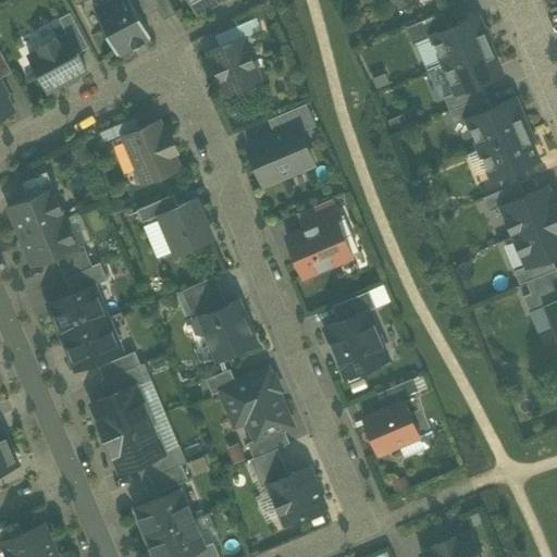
[(114,49),(118,53),(133,46),(134,49),(145,42),(144,39),(150,36),(139,14),(131,0),(116,0),(115,1),(114,0),(110,0),(95,9),(97,11),(95,12),(114,49)]
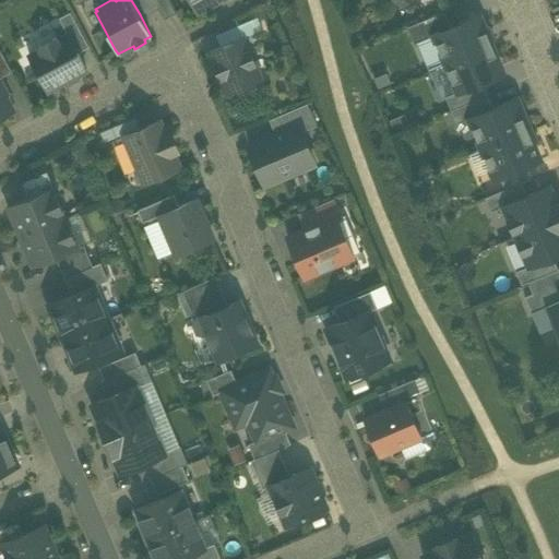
[(131,0),(140,14),(157,6),(154,0),(131,0)]
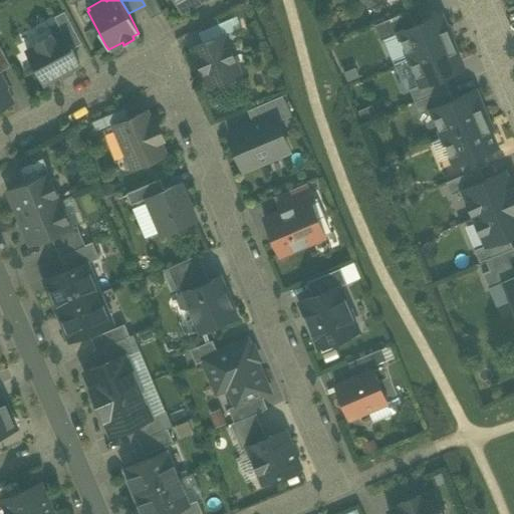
[(142,0),(145,5),(151,17),(162,12),(155,0),(142,0)]
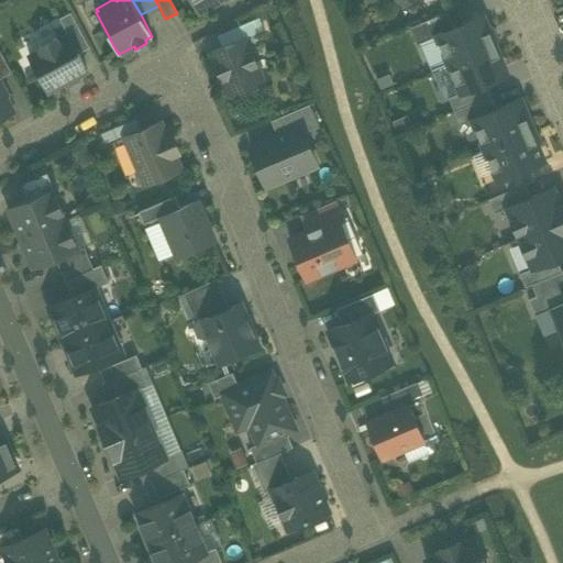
[(191,0),(198,11),(219,0),(191,0)]
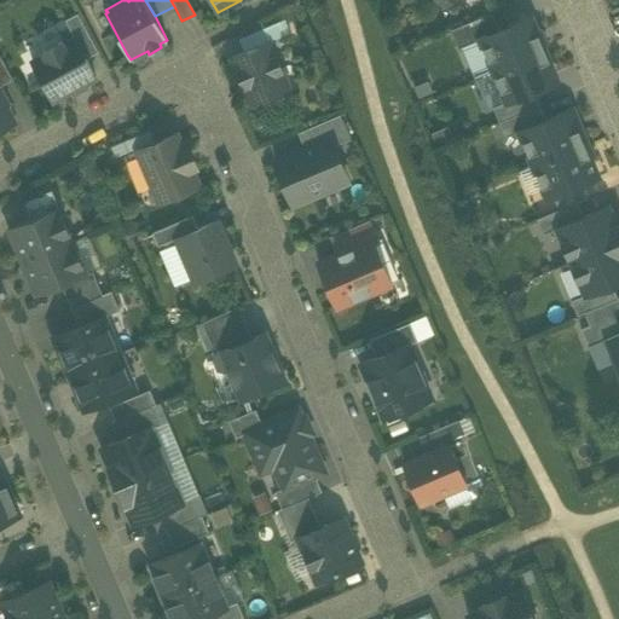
[(479,39),(499,30),(492,12),(451,29),(460,47),(462,46),(479,39)]
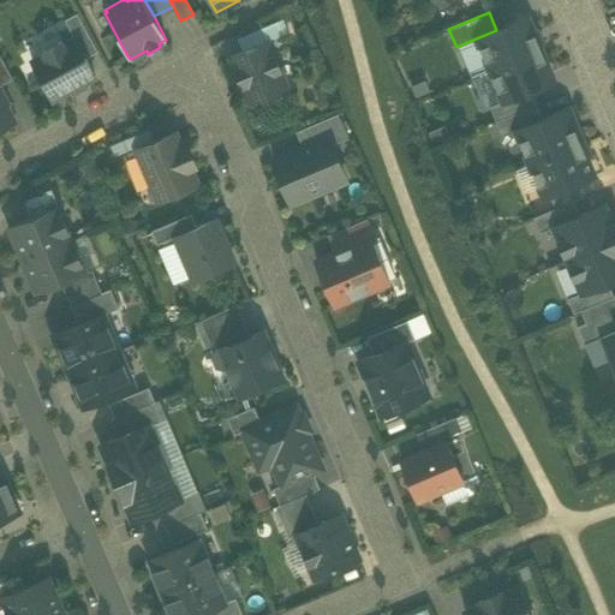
[(73,37),(85,59),(97,52),(77,13),(65,21),(73,37)]
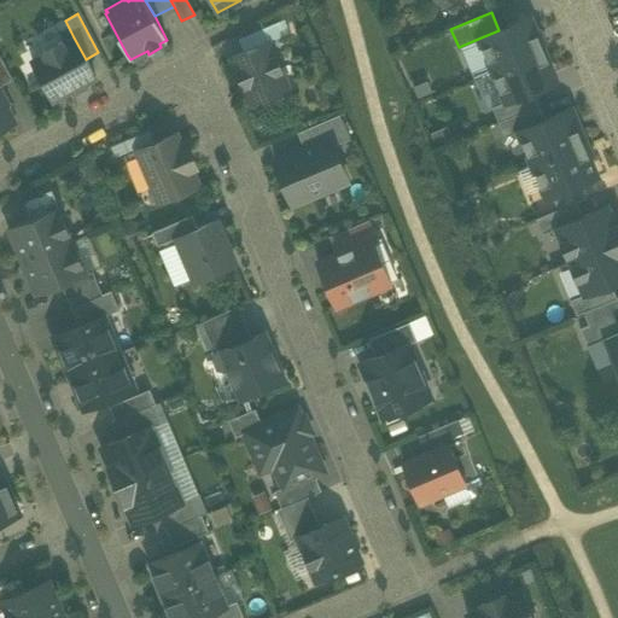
[(478,39),(491,69),(542,47),(530,17),(499,30),(478,39)]
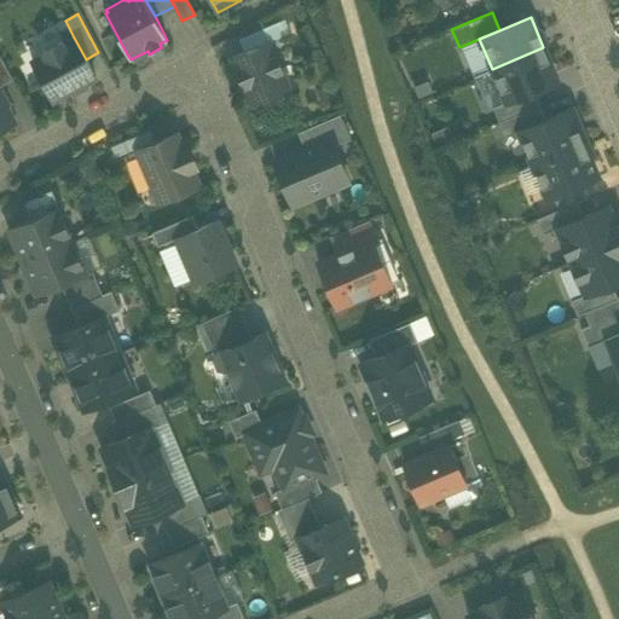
[(264,28),(270,41),(285,35),(279,21),(264,28)]
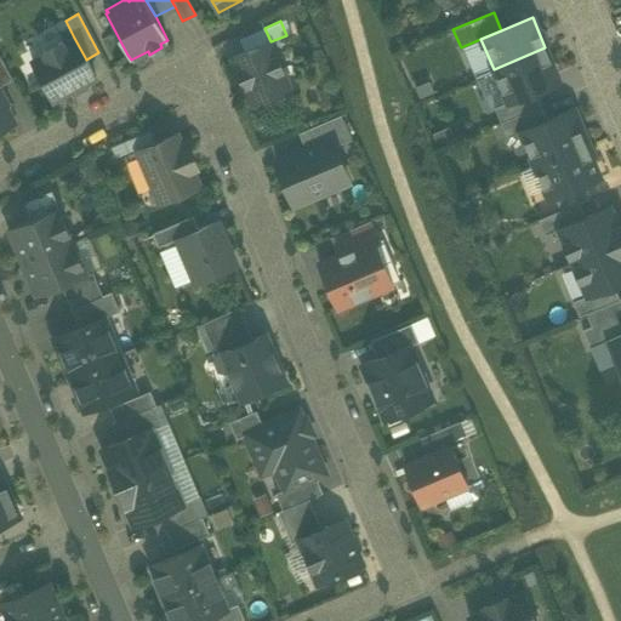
[(32,61),(53,102),(97,79),(86,60),(74,38),(63,44),(62,43),(43,52),(44,55),(32,61)]
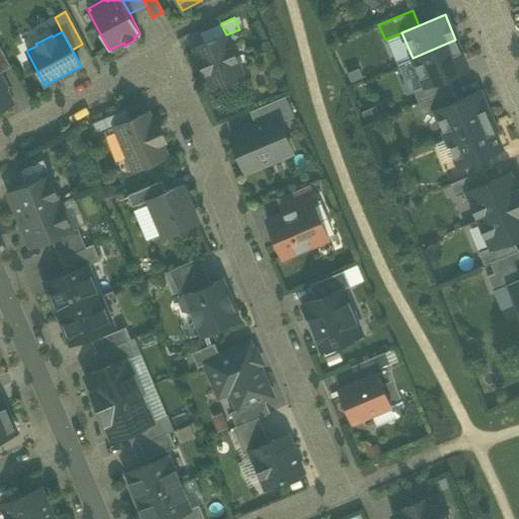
[(401,32),(387,39),(397,64),(413,58),(401,32)]
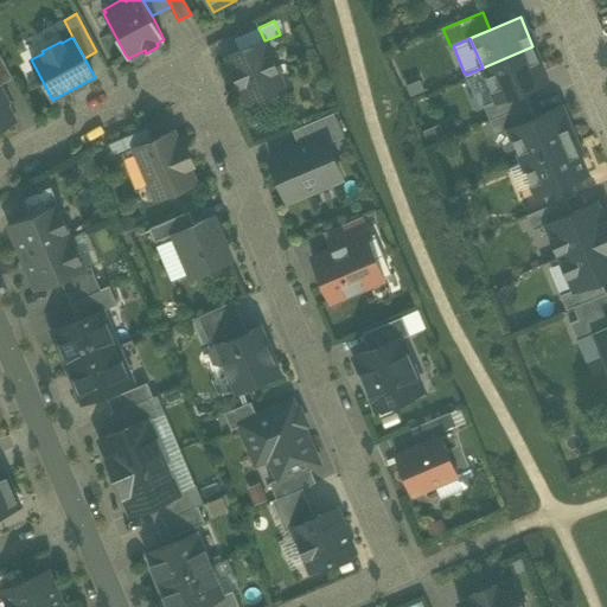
[(227,57),(246,102),(283,85),(264,40),(227,57)]
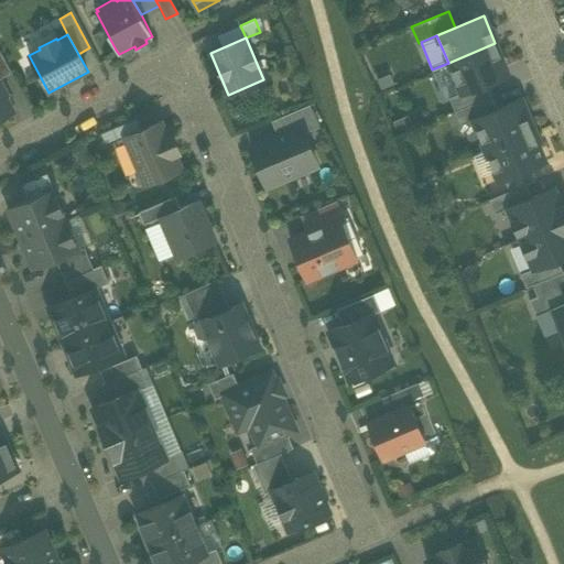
[(508,73),(495,43),(448,63),(461,93),(462,93),(486,83),(494,79),(508,73)]
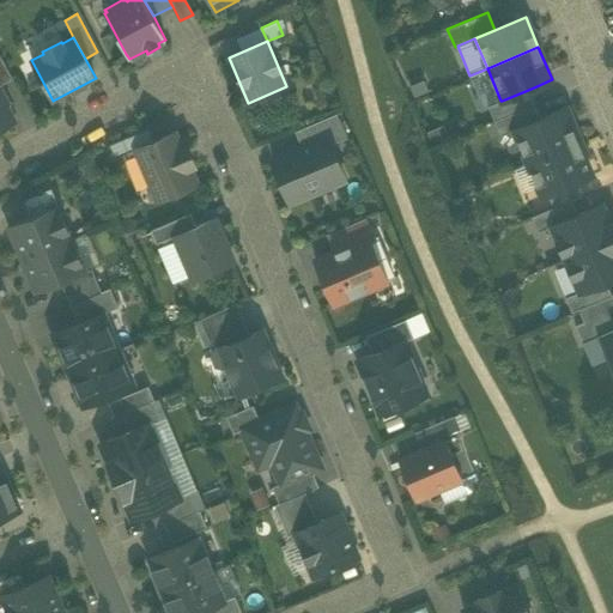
[(0,85),(13,79),(0,54),(0,85)]
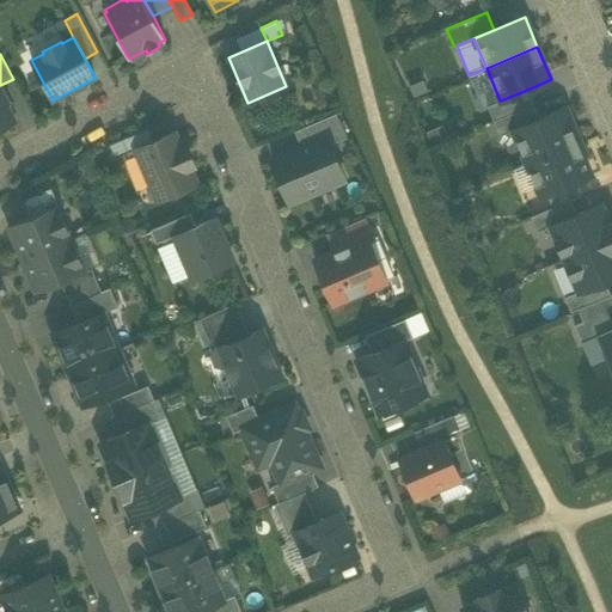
[(112,62),(115,67),(129,59),(126,54),(112,62)]
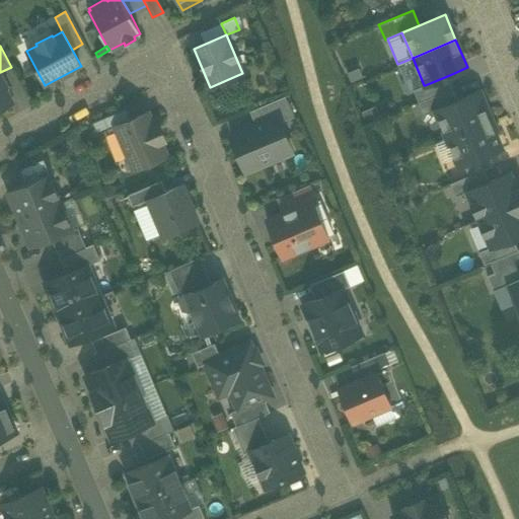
[(413,58),(397,64),(409,91),(413,89),(424,85),(413,58)]
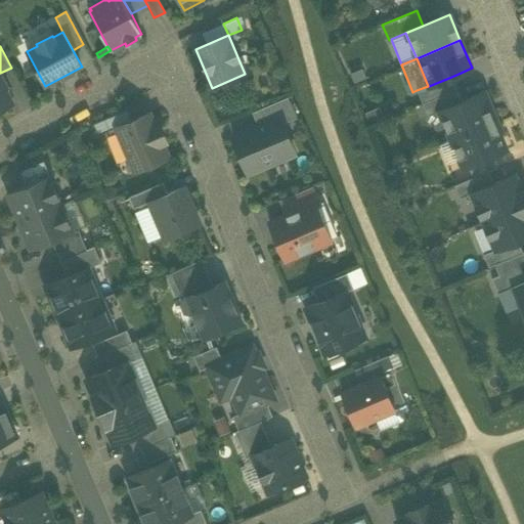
[(0,110),(12,103),(5,90),(7,89),(0,75),(0,110)]
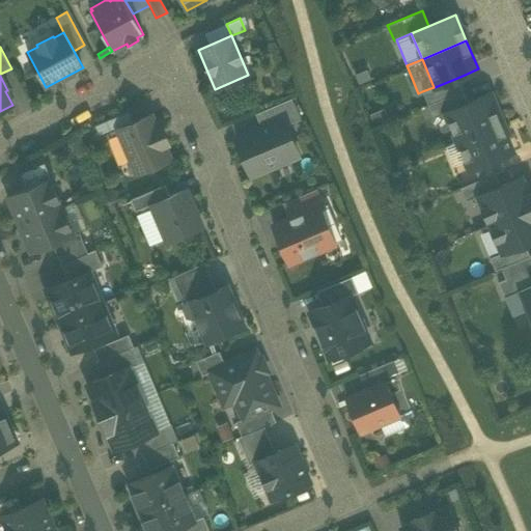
[(435,87),(434,87),(422,91),(428,105),(463,90),(457,78),(435,87)]
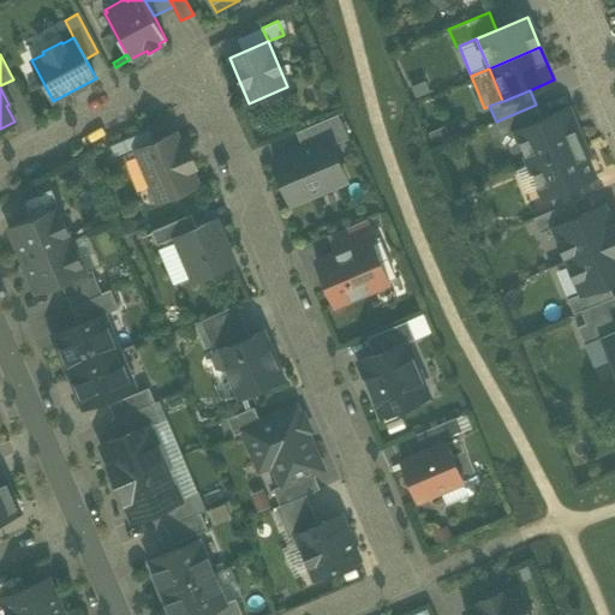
[(502,137),(515,131),(515,130),(542,119),(536,105),(496,121),(502,137)]
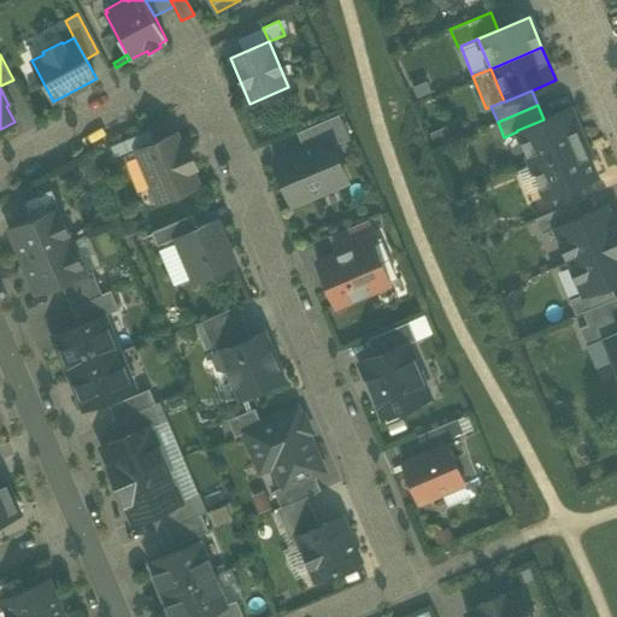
[(568,110),(544,119),(517,130),(517,131),(532,164),(582,142),(568,110)]
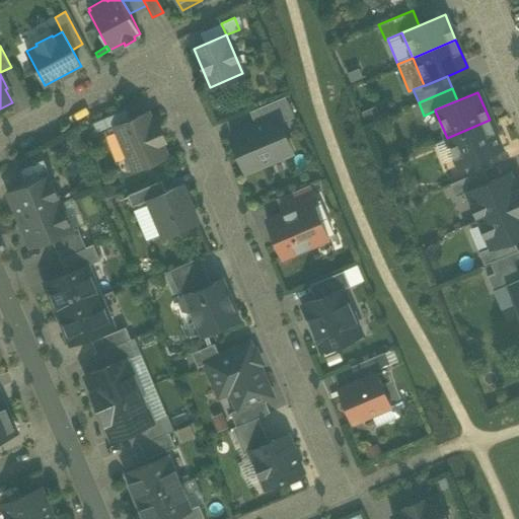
[(250,112),(255,125),(276,116),(279,123),(292,117),(284,97),(250,112)]
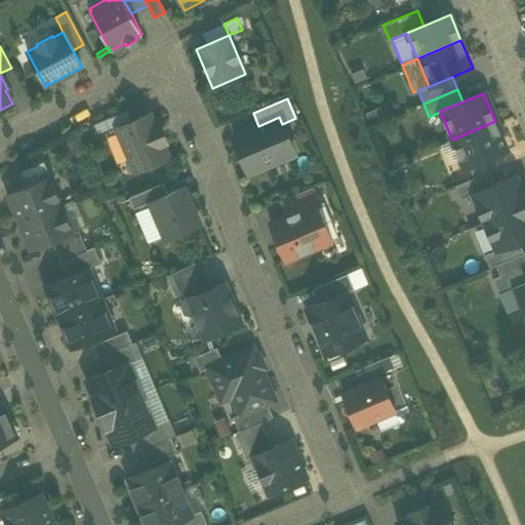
[(93,124),(98,135),(117,127),(132,121),(127,110),(93,124)]
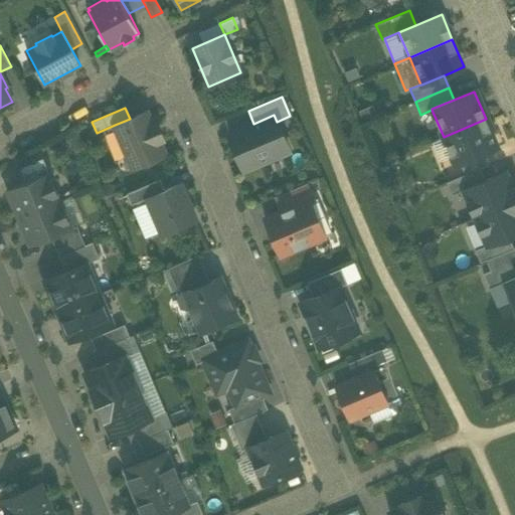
[(115,125),(133,168),(164,154),(159,141),(162,139),(156,124),(152,126),(146,112),(130,119),(115,125)]
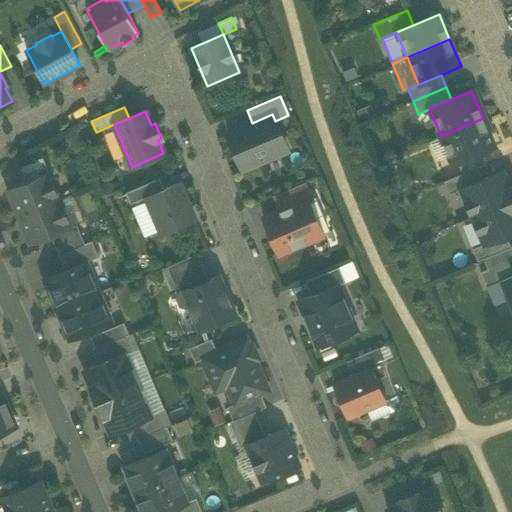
[(228,133),(241,165),(255,159),(256,163),(287,150),(275,121),(272,114),(252,123),(228,133)]
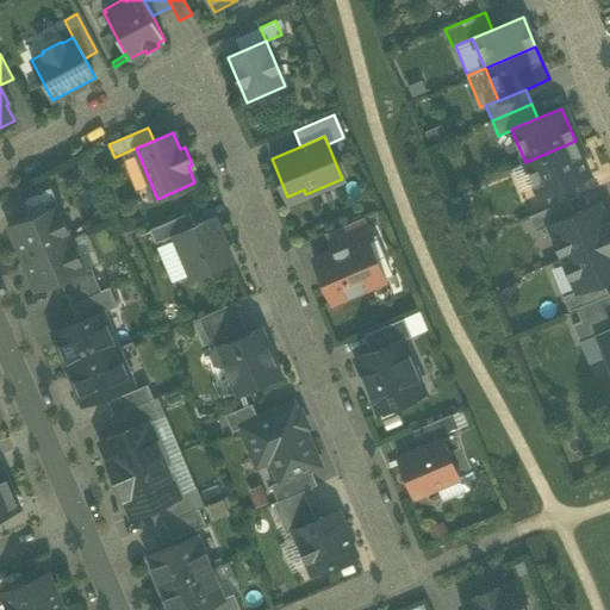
[(589,174),(576,141),(526,162),(535,185),(539,194),(546,192),(574,180),(589,174)]
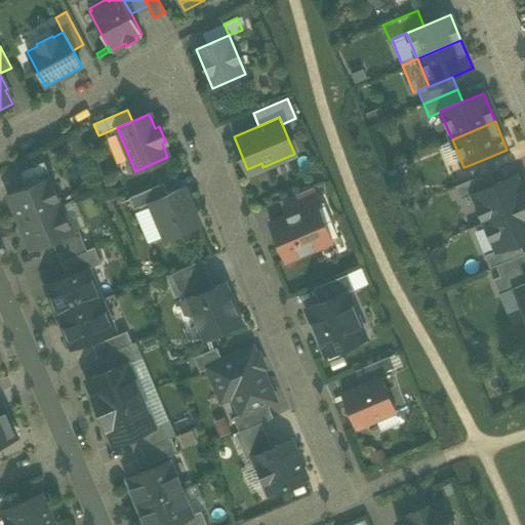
[(460,159),(452,139),(440,144),(448,164),(460,159)]
